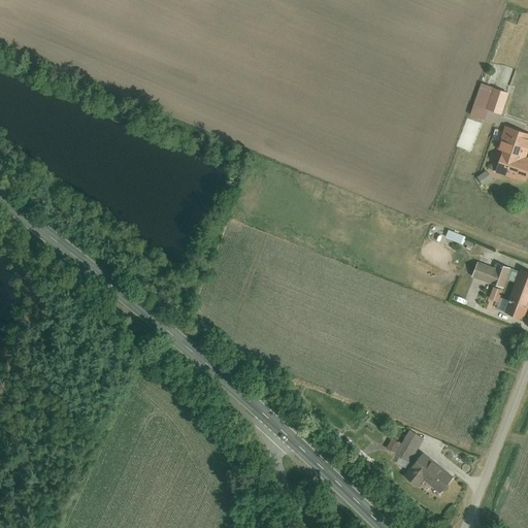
[(480,86),(468,116),(484,121),(487,112),(500,117),(508,96),(480,86)]
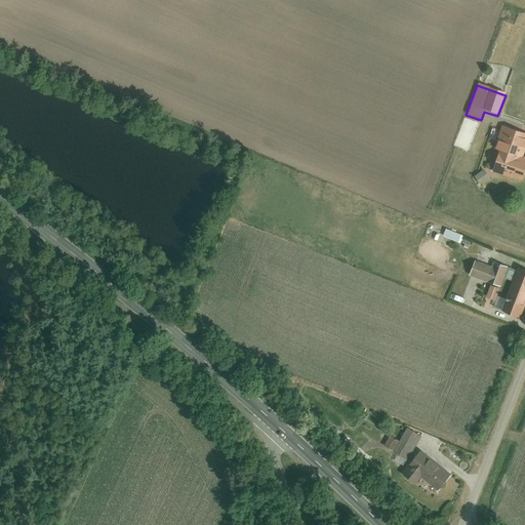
[(524,145),(524,133),(501,126),(487,171),(522,182),(524,170),(524,160),(521,159),(524,145)]
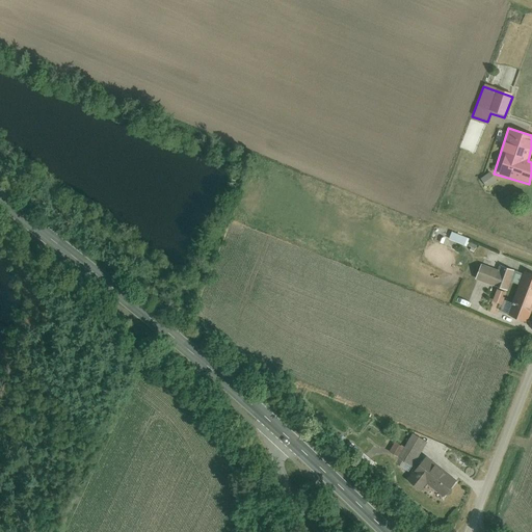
[(452,232),(448,241),(466,249),(470,240),(452,232)]
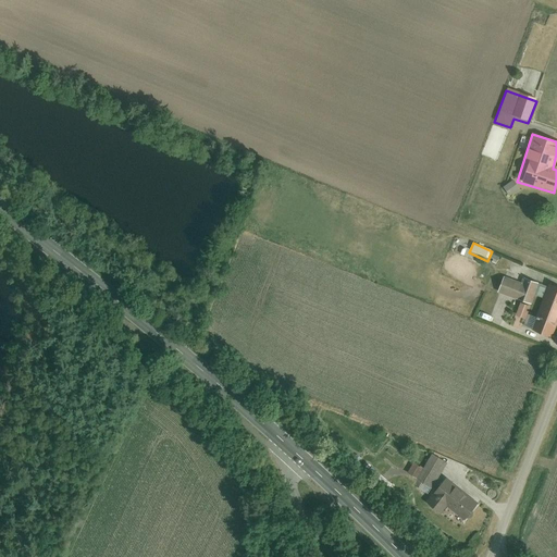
[(551,338),(556,321),(556,289),(521,276),(518,283),(499,276),(494,293),(530,306),(533,297),(539,299),(528,330),(551,338)]
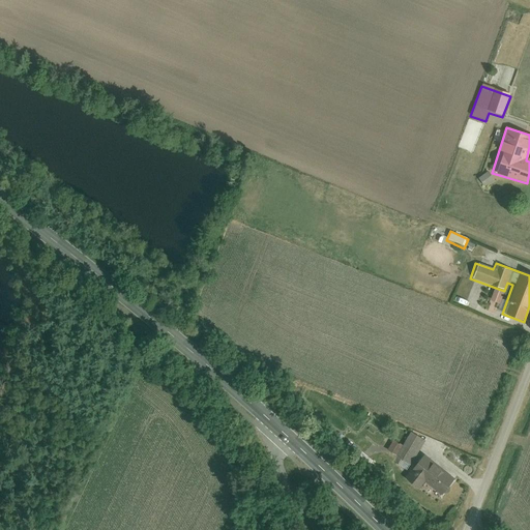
[(330,429),(315,416),(311,421),(326,434),(330,429)]
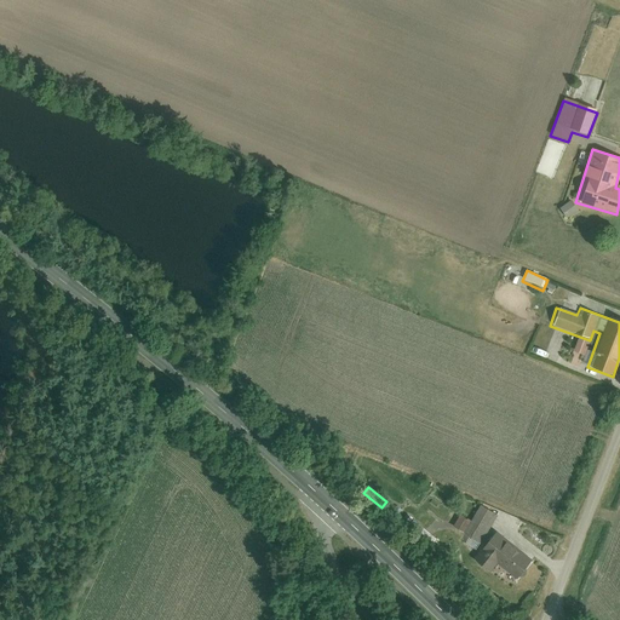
[(413,514),(401,503),(395,510),(407,521),(413,514)]
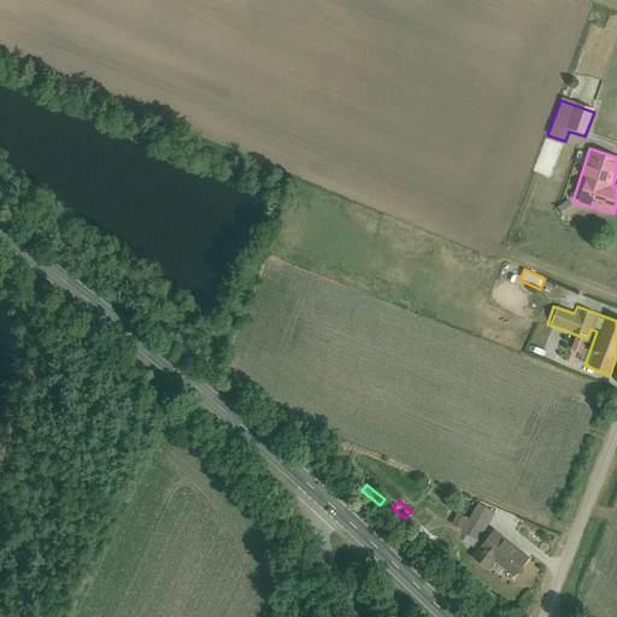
[(448,527),(476,542),(493,515),(476,505),(466,519),(457,513),(448,527)]
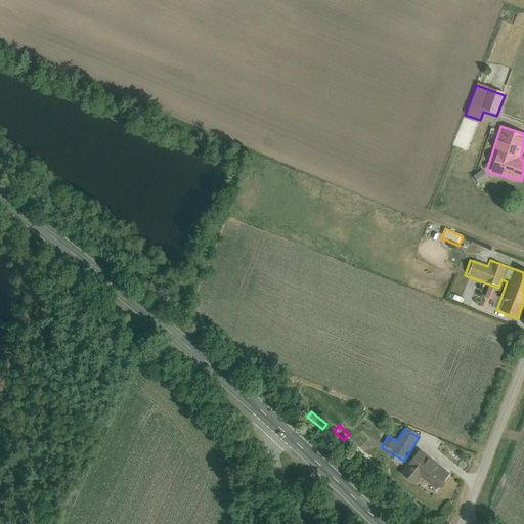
[(368,455),(350,442),(346,448),(364,462),(368,455)]
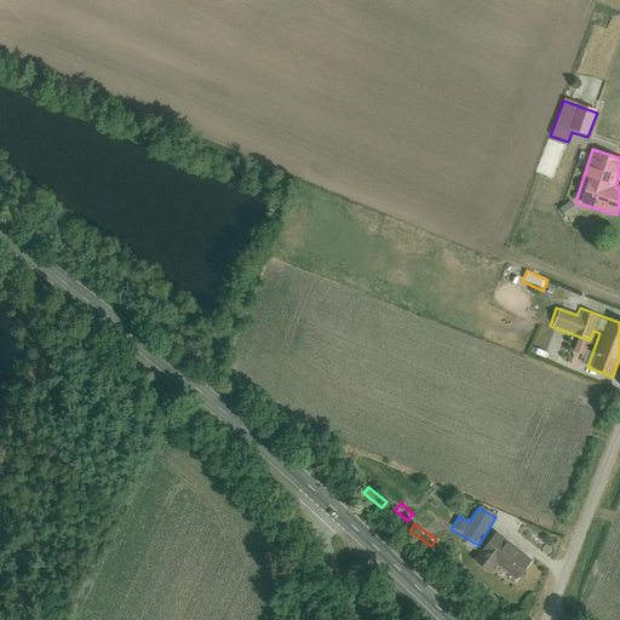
[(528,562),(493,535),(472,561),(489,574),(495,568),(512,581),(528,562)]
